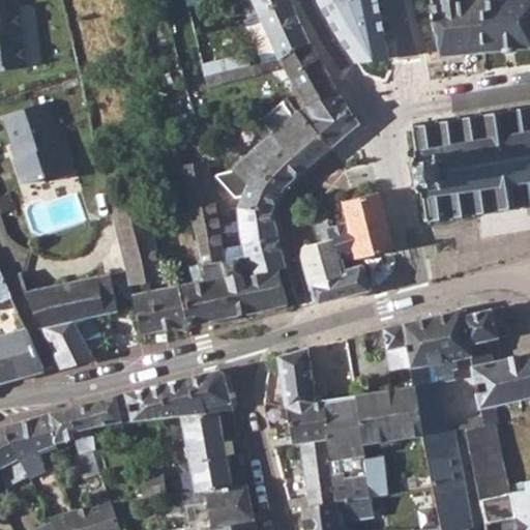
[(0,0),(0,70),(26,67),(20,7),(15,7),(12,0),(0,0)]
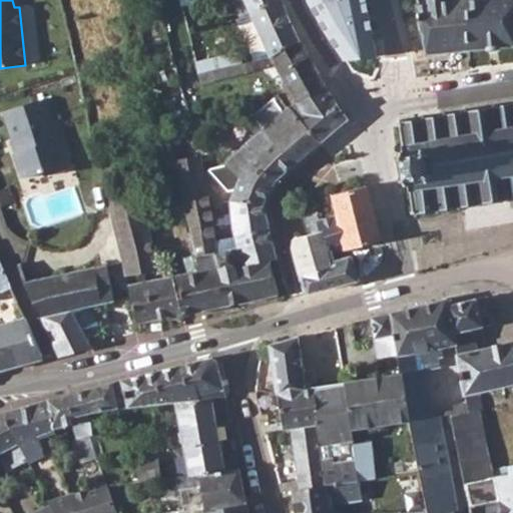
[(281,0),(245,0),(252,13),(282,0),(281,0)]
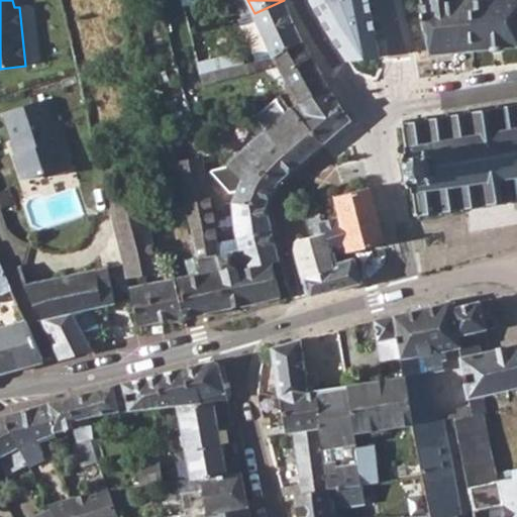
[(294,21),(284,0),(254,13),(274,57),(303,41),(294,21)]
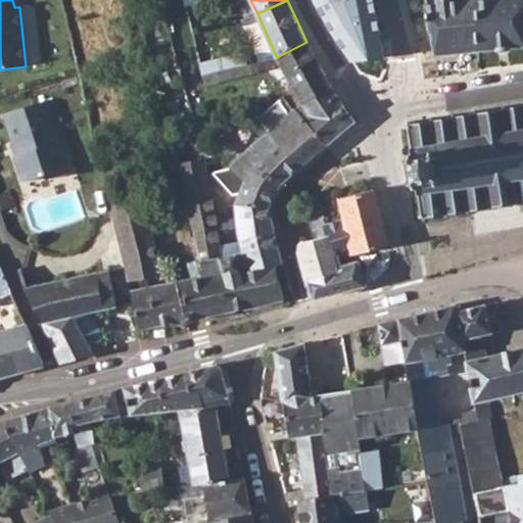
[(385,58),(373,0),(313,0),(314,1),(331,33),(351,62),(385,58)]
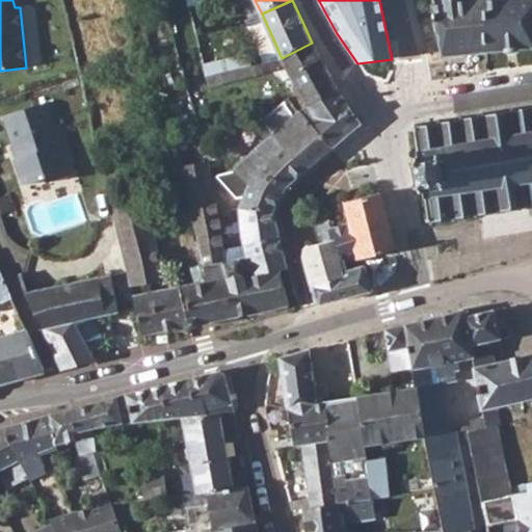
[(451,0),(426,3),(435,54),(458,52),(453,0),(451,0)]
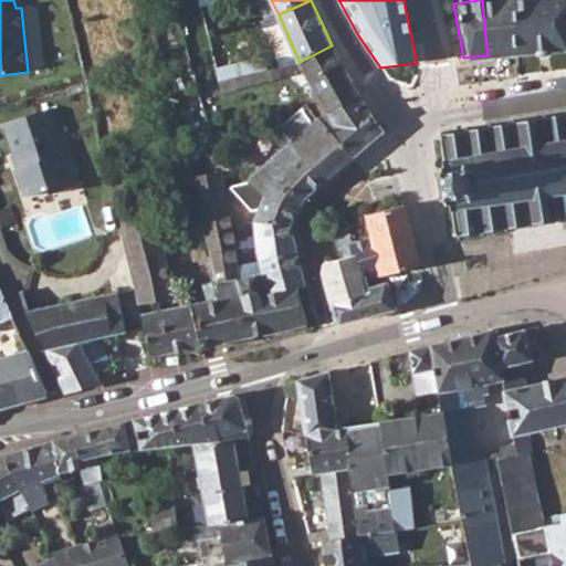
[(511,54),(505,0),(482,0),(488,55),(511,54)]
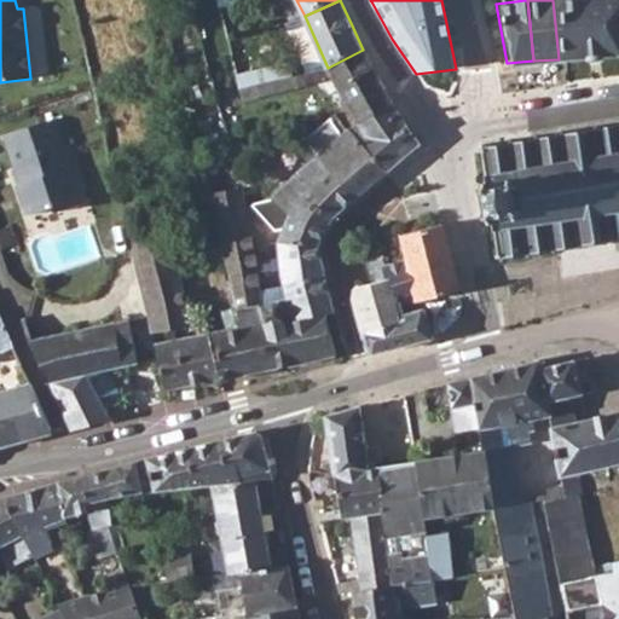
[(618,12),(618,0),(553,0),(559,59),(615,53),(617,38),(618,12)]
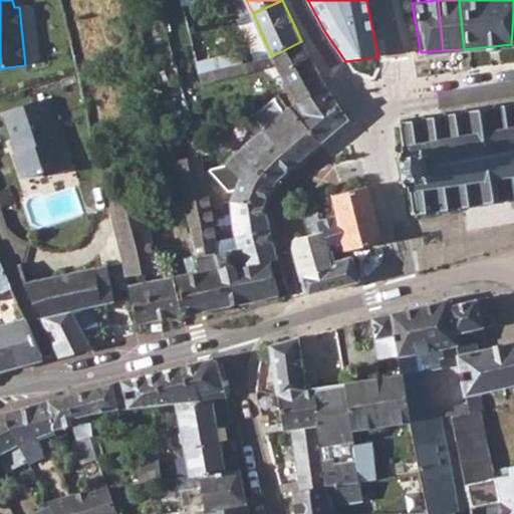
[(306,49),(301,41),(272,56),(261,59),(263,70),(278,66),(281,74),(310,57),(306,49)]
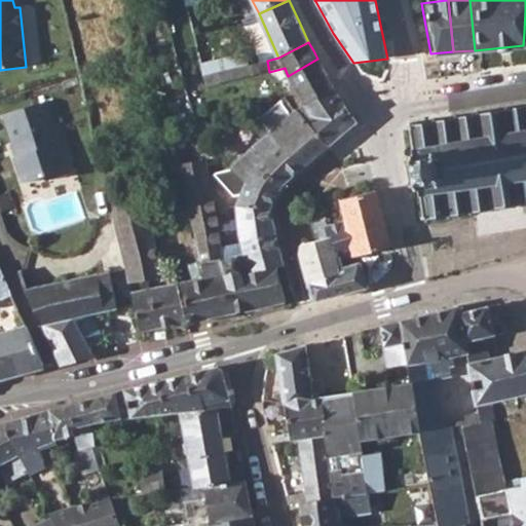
[(201,65),(203,75),(218,72),(237,68),(235,59),(229,61),(228,58),(201,65)]
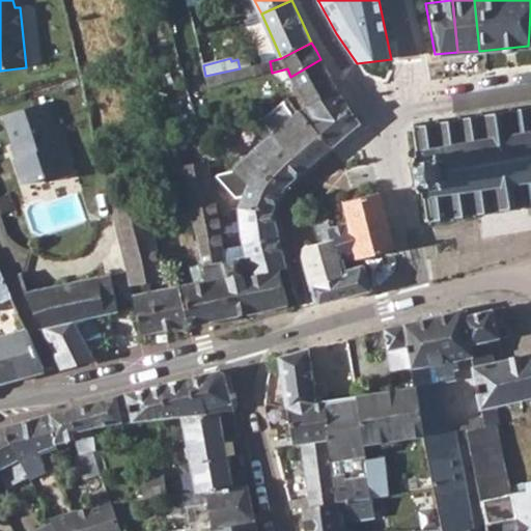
[(329,73),(320,59),(290,77),(308,107),(337,89),(329,73)]
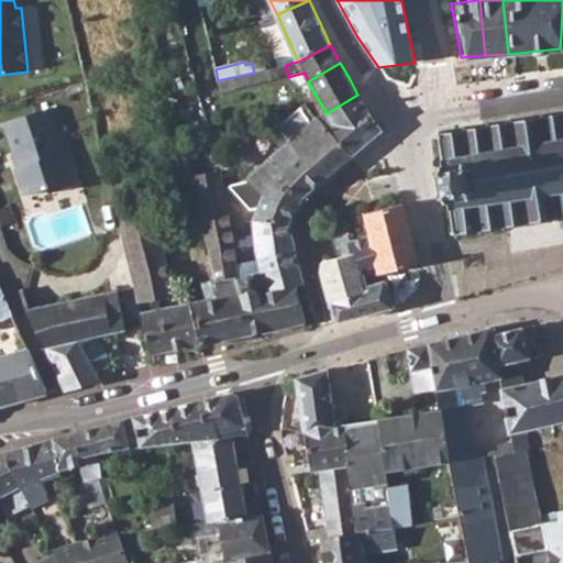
[(288,77),(286,65),(269,69),(272,80),(288,77)]
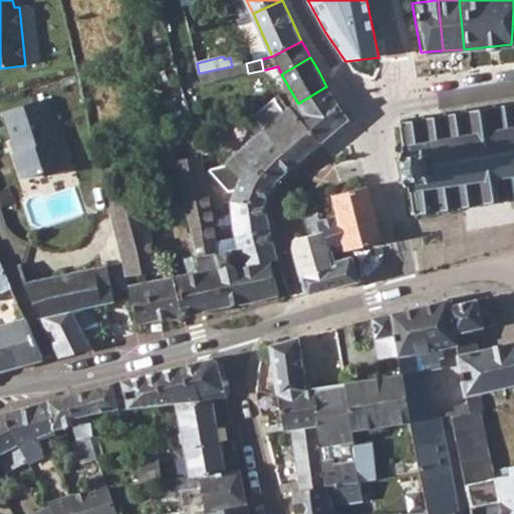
[(248,73),(246,63),(239,64),(242,74),(248,73)]
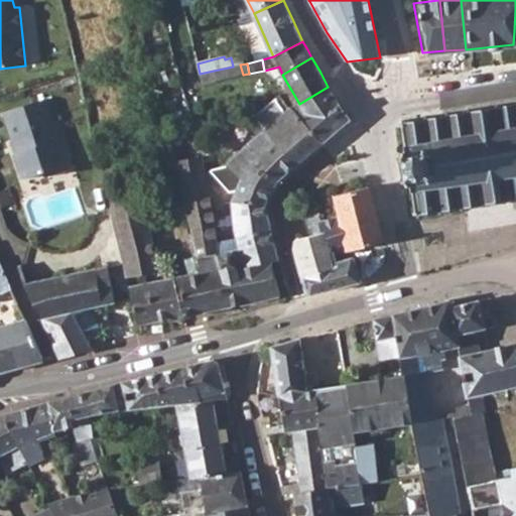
[(243,75),(240,65),(233,67),(235,77),(243,75)]
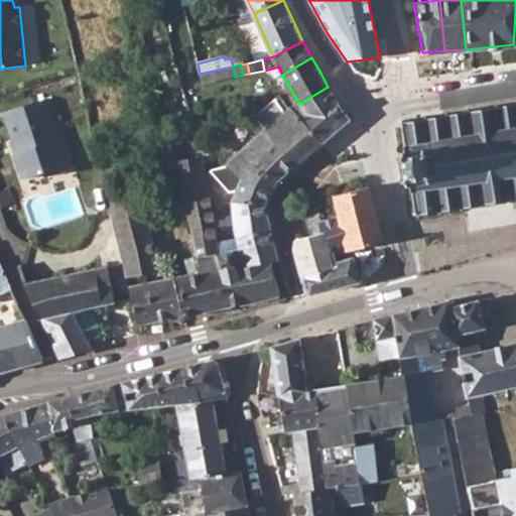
[(214,71),(217,81),(235,77),(233,67),(214,71)]
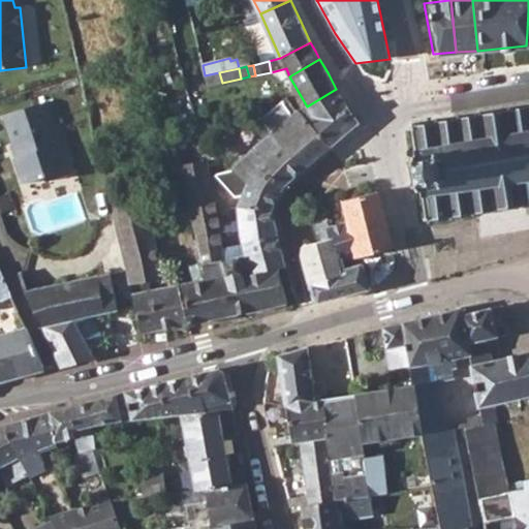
[(219,72),(205,75),(208,87),(222,83),(219,72)]
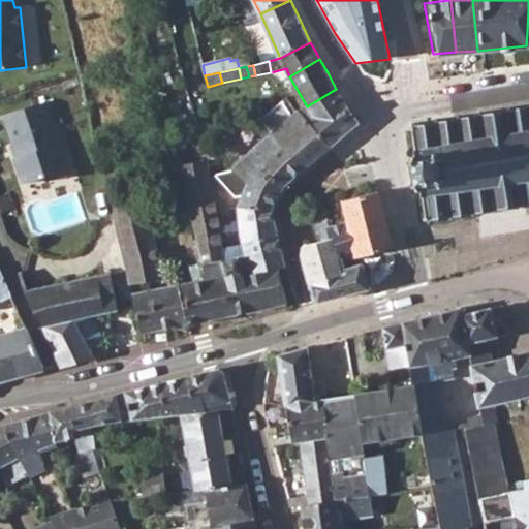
[(344,102),(336,89),(307,106),(300,111),(331,148),(360,124),(344,102)]
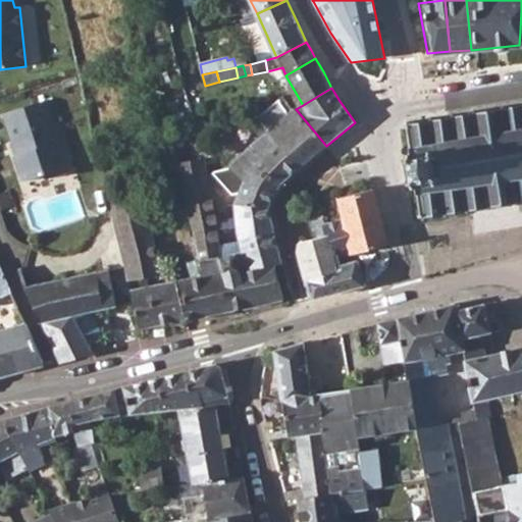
[(70,171),(46,101),(5,114),(14,143),(16,142),(20,154),(14,156),(22,181),(46,174),(48,178),(70,171)]
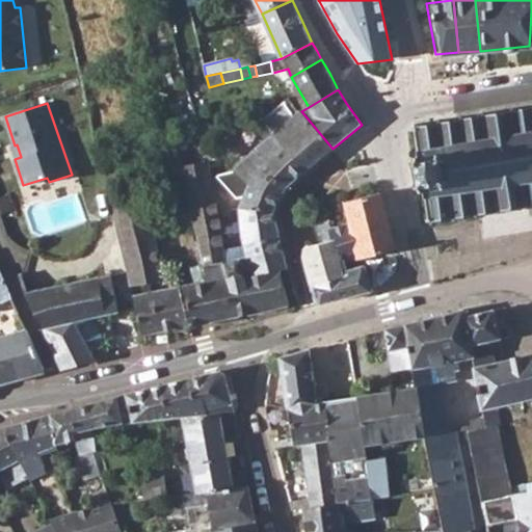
[(315,163),(333,149),(301,111),(299,113),(296,110),(292,113),(284,103),(262,122),(273,134),(304,171),(315,163)]
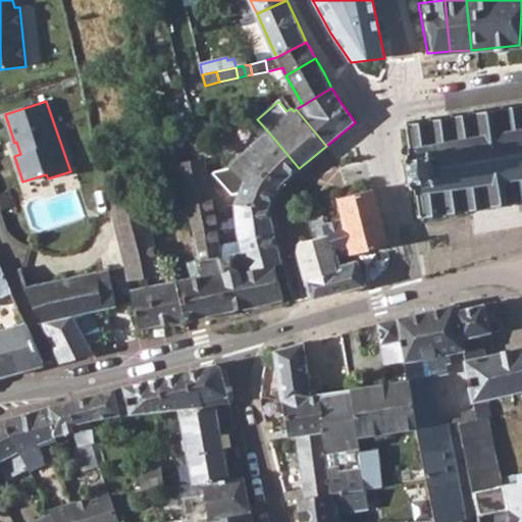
[(521,106),(507,108),(506,105),(503,106),(502,109),(478,113),(478,110),(473,111),(473,114),(456,116),(456,114),(452,114),(452,117),(434,120),(433,117),(429,118),(430,121),(412,123),(412,121),(409,121),(408,124),(405,124),(405,128),(409,127),(412,146),(410,146),(411,153),(409,153),(407,159),(404,159),(405,162),(407,162),(410,180),(408,181),(409,185),(411,184),(415,189),(417,189),(418,194),(420,194),(424,220),(427,219),(427,216),(446,213),(446,217),(450,216),(450,213),(468,210),(467,214),(471,213),(471,210),(488,207),(488,211),(493,210),(493,206),(517,202),(517,206),(521,205),(521,201),(521,200),(521,106)]
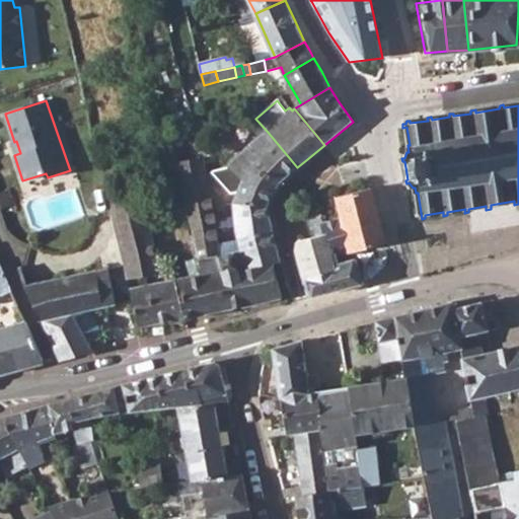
[(286,178),(297,167),(267,131),(247,149),(279,183),(286,178)]
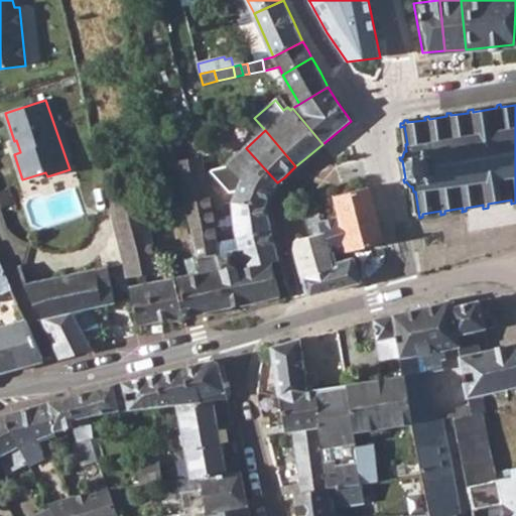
[(270,197),(277,182),(246,148),(226,165),(243,180),(234,202),(237,235),(272,230),(269,217),(266,205),(270,197)]
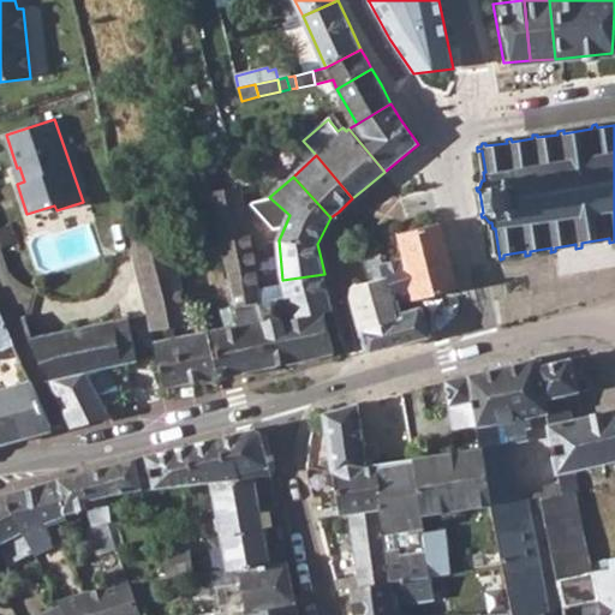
[(215,178),(204,180),(213,214),(225,258),(228,274),(256,267),(252,248),(244,208),(240,189),(220,195),(215,178)]
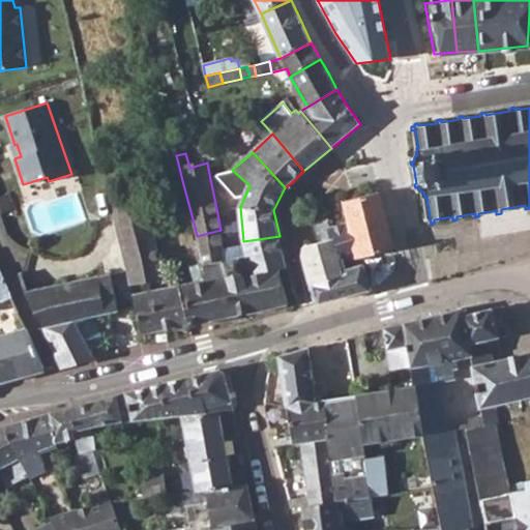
[(380,192),(323,209),(331,240),(333,239),(342,263),(344,263),(394,248),(380,192)]
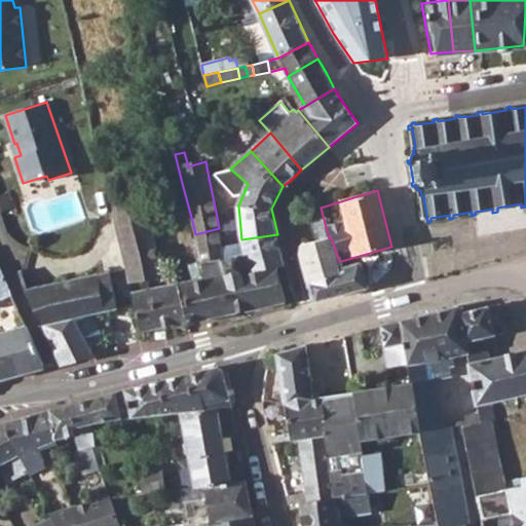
[(6,193),(0,195),(0,212),(0,213),(11,209),(6,193)]
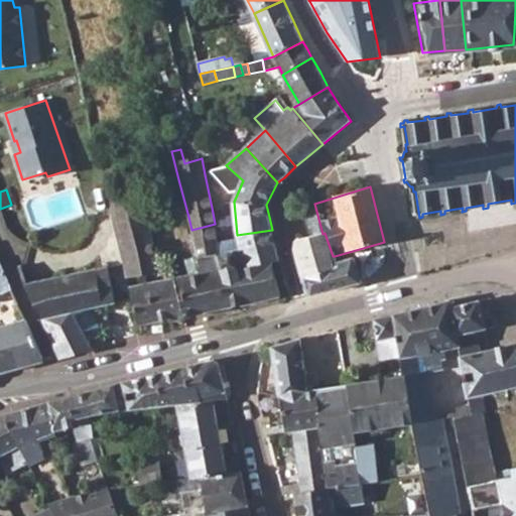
[(135,276),(159,272),(148,223),(117,229),(125,264),(127,277),(135,276)]
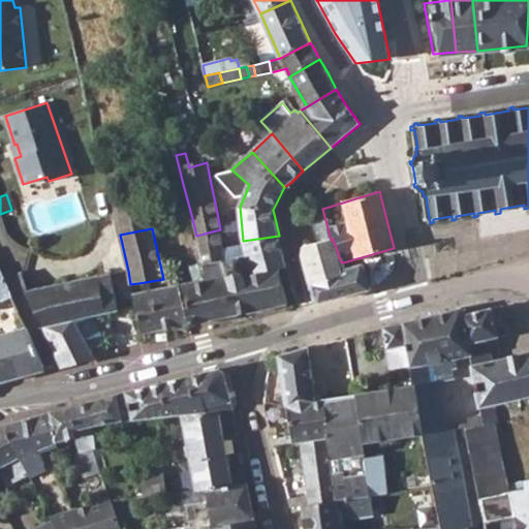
[(199,249),(222,246),(220,229),(196,236),(199,249)]
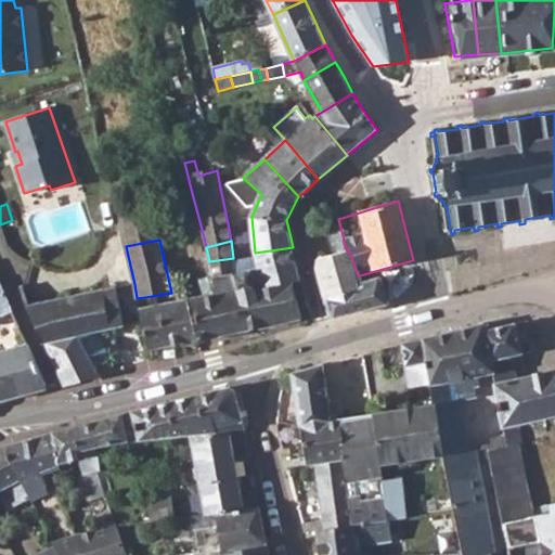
[(297,262),(293,247),(255,253),(259,269),(265,287),(293,282),(301,281),(297,262)]
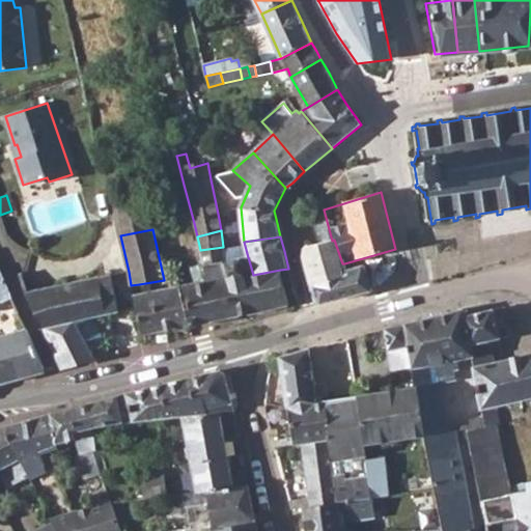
[(344,271),(346,271),(344,263),(342,263),(334,240),(332,241),(323,243),(315,245),(306,247),(304,255),(306,263),(312,284),(345,275),(344,271)]
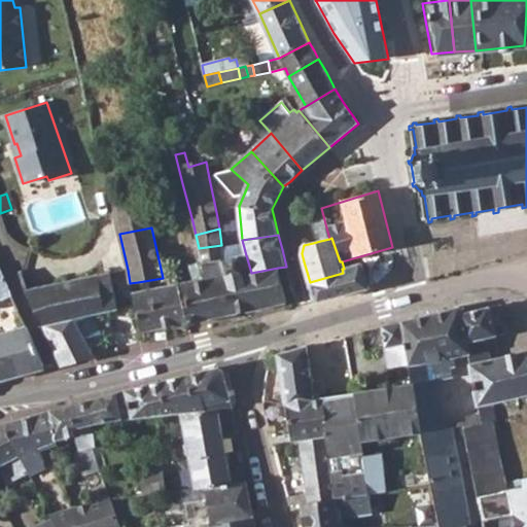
[(203,262),(223,259),(221,245),(199,248),(203,262)]
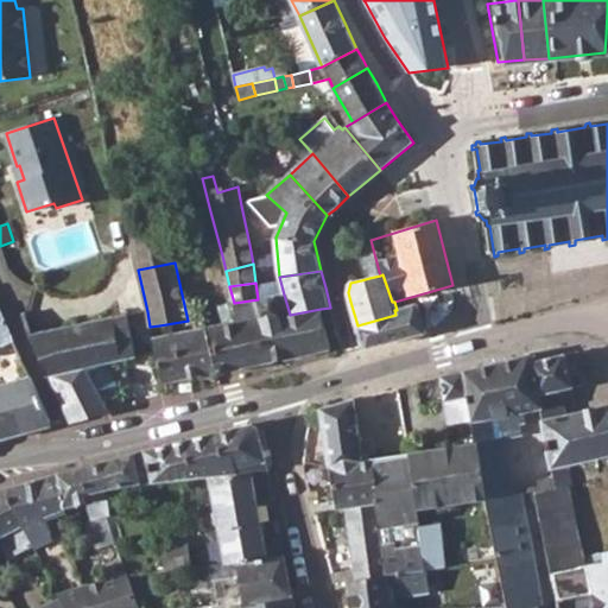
[(330,349),(321,309),(290,315),(284,295),(258,299),(234,303),(238,322),(207,328),(217,372),(249,366),(330,349)]
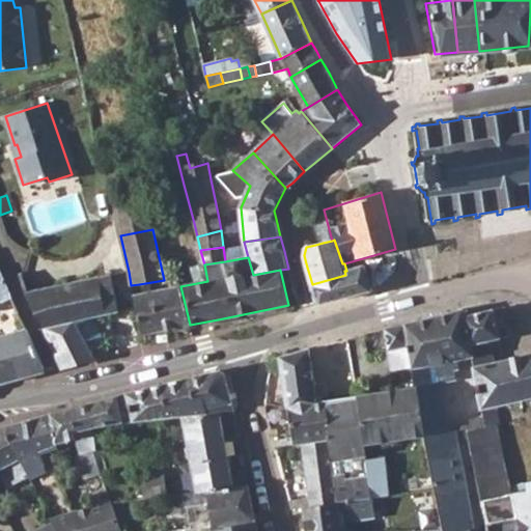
[(372,289),(363,264),(346,271),(344,271),(345,275),(312,284),(316,301),(320,304),(348,297),(372,289)]
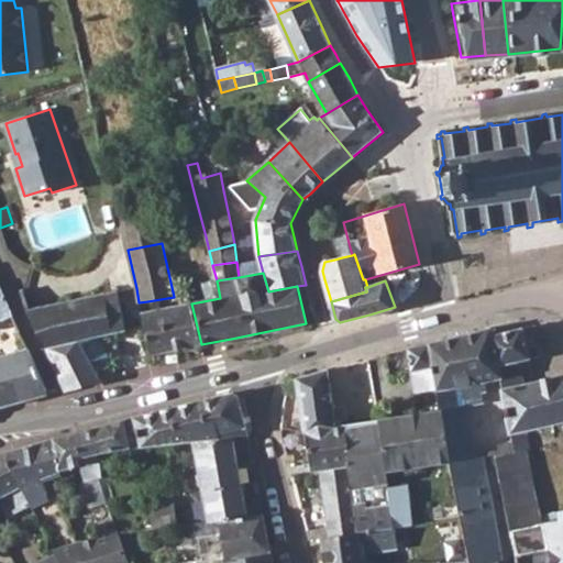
[(0,319),(13,317),(0,285),(0,319)]
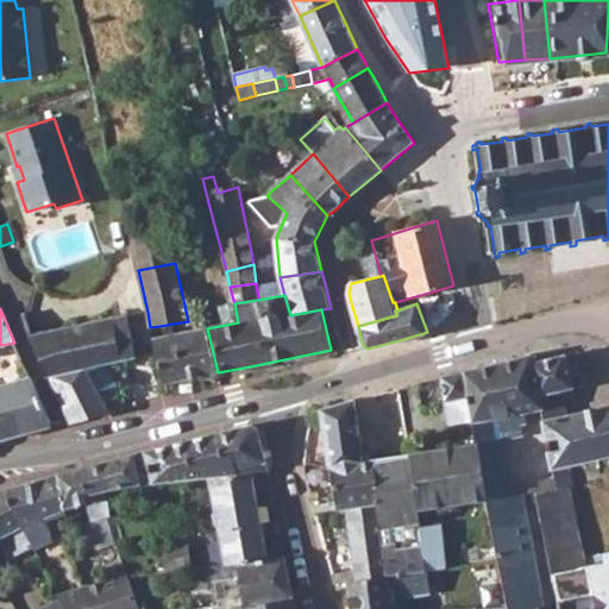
[(83,369),(155,353),(150,327),(148,312),(33,337),(31,338),(51,375),(83,369)]
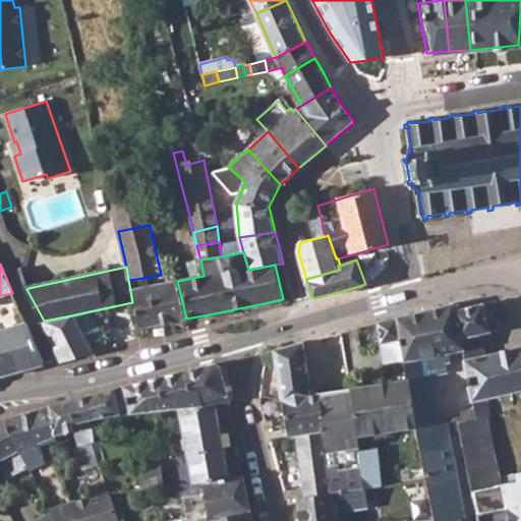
[(138,329),(186,319),(177,281),(138,289),(136,279),(128,280),(132,302),(138,329)]
